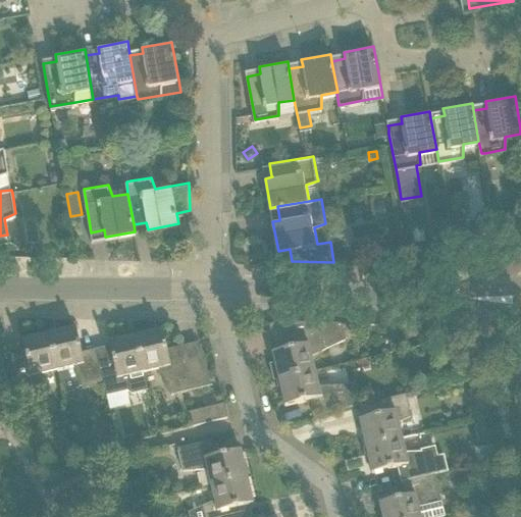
[(463,209),(449,211),(453,237),(467,234),(463,209)]
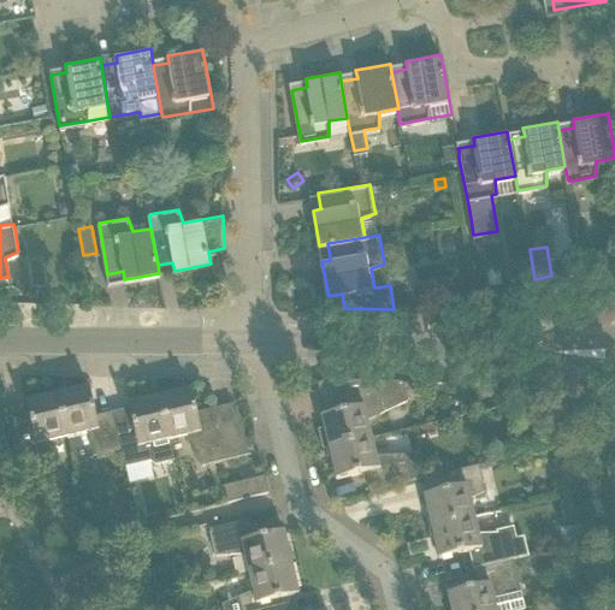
[(525,258),(506,261),(509,282),(528,278),(525,258)]
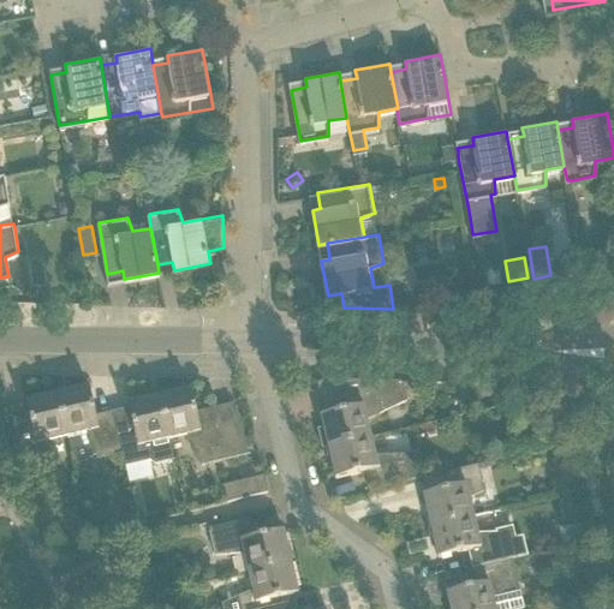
[(472,286),(457,288),(460,306),(475,303),(472,286)]
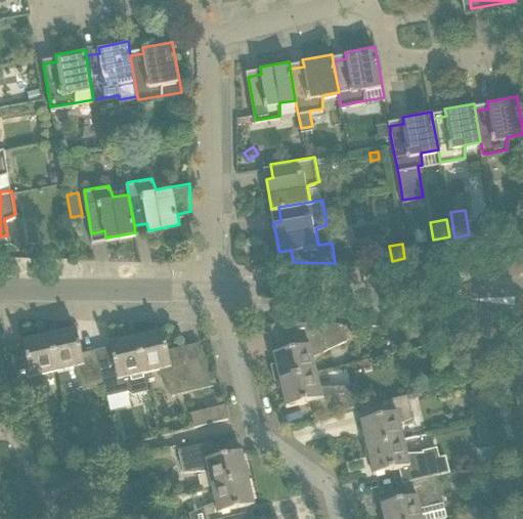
[(274,361),(271,361),(275,378),(278,377),(279,377),(279,378),(315,370),(311,354),(346,338),(342,321),(280,319),(272,321),(276,337),(278,337),(281,349),(273,350),(276,360),(274,361)]
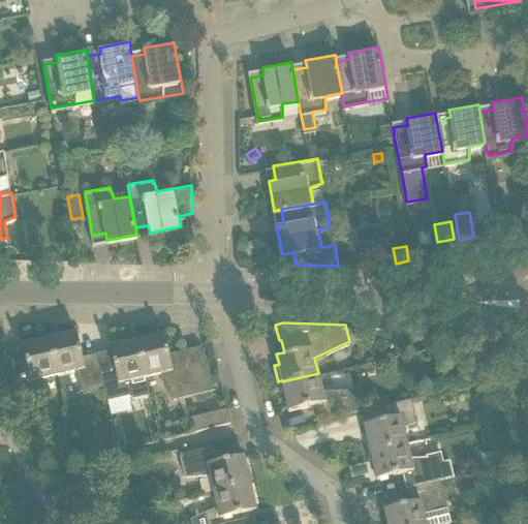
[(74,329),(49,335),(57,371),(61,386),(65,384),(79,381),(82,388),(83,391),(101,386),(104,386),(97,356),(83,360),(74,329)]
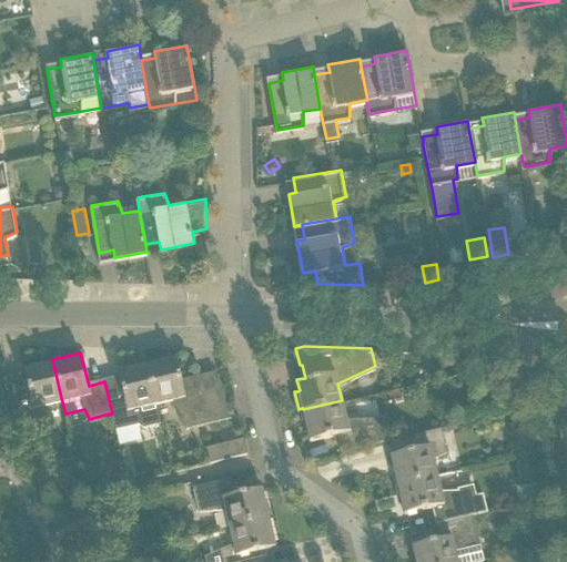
[(175,355),(147,363),(155,401),(172,397),(185,426),(229,415),(226,408),(224,400),(218,373),(182,381),(175,355)]
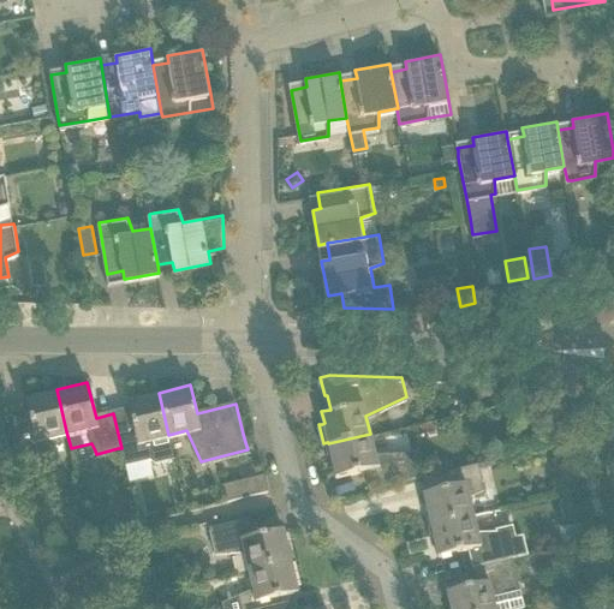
[(28,409),(12,413),(23,459),(49,453),(49,436),(66,431),(57,389),(25,398),(25,400),(28,409)]
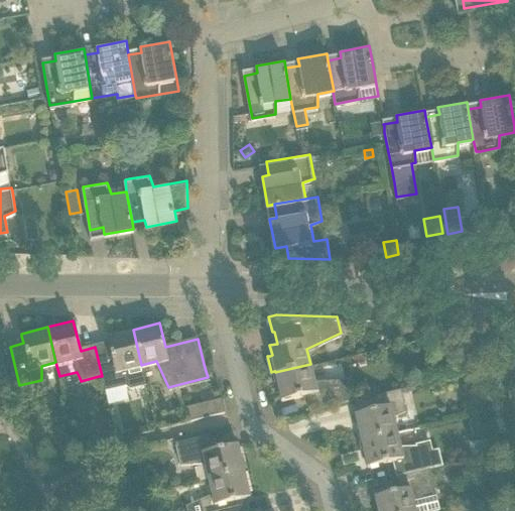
[(108,344),(95,347),(102,376),(105,387),(124,383),(129,386),(145,382),(141,365),(133,330),(106,336),(108,344)]
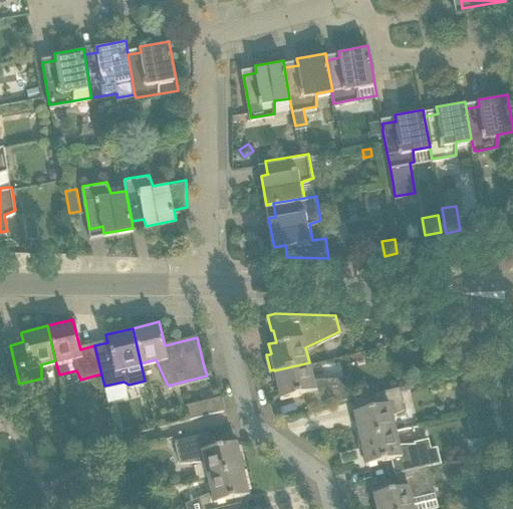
[(204,361),(203,362),(205,369),(206,369),(207,368),(215,367),(213,359),(204,361)]
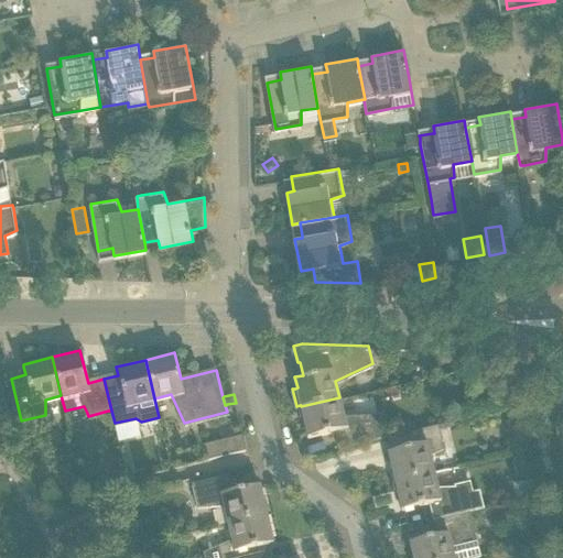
[(339,397),(301,406),(309,435),(339,427),(344,444),(376,436),(370,412),(343,413),(339,397)]
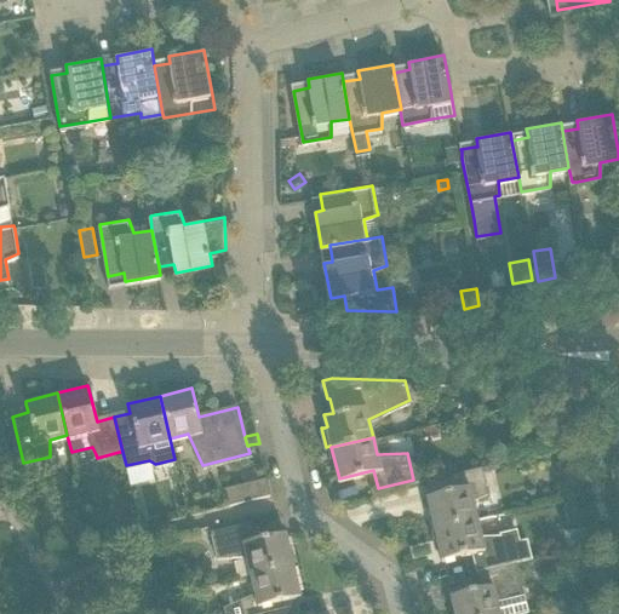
[(430,493),(427,494),(434,526),(477,516),(474,498),(488,491),(482,464),(435,476),(439,492),(430,493)]
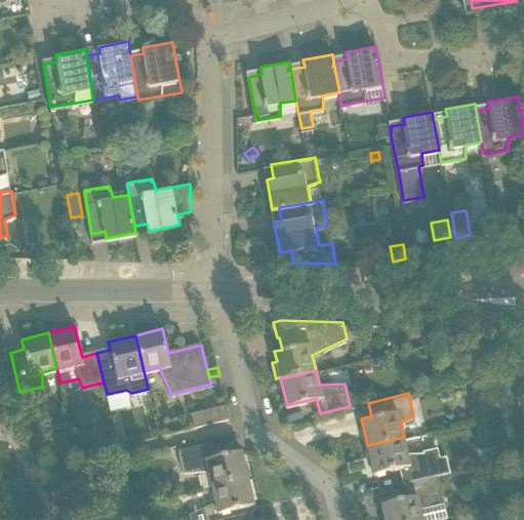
[(226,402),(191,410),(195,425),(230,416),(226,402)]
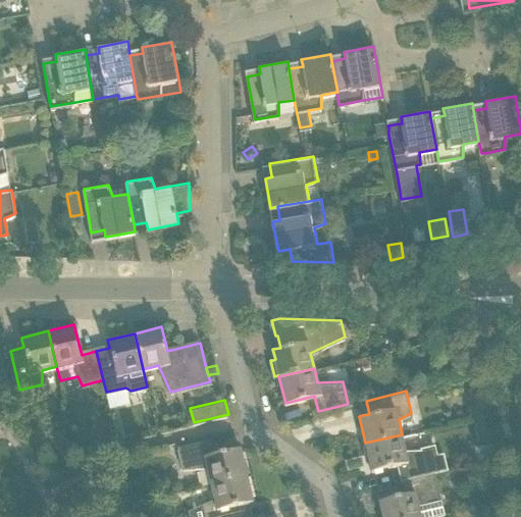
[(405,478),(434,470),(448,467),(445,452),(437,453),(435,444),(421,447),(421,449),(406,449),(402,434),(365,443),(372,470),(401,463),(405,478)]
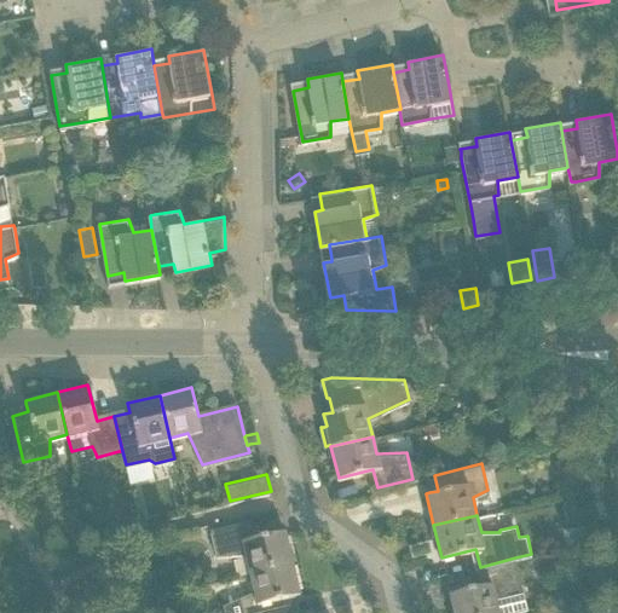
[(246,554),(250,572),(292,562),(284,530),(250,538),(246,520),(250,519),(250,518),(209,527),(215,555),(246,554)]
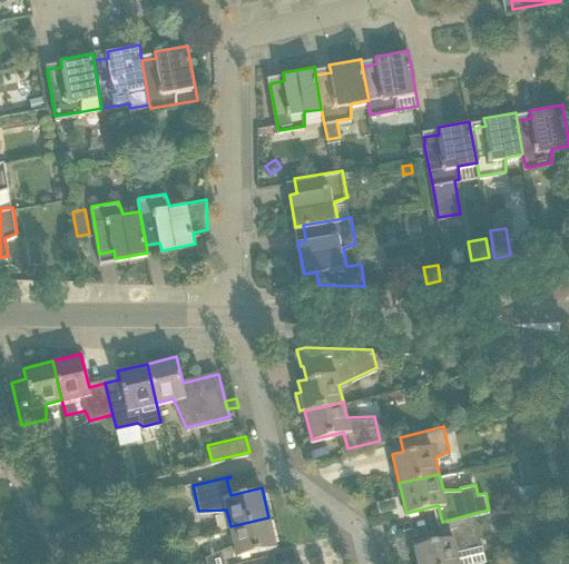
[(535,481),(518,485),(522,501),(538,497),(535,481)]
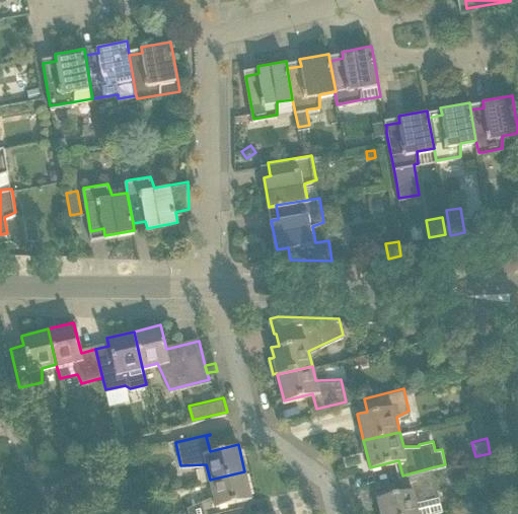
[(422,513),(442,509),(438,490),(432,467),(402,475),(405,490),(377,497),(380,513),(422,513)]
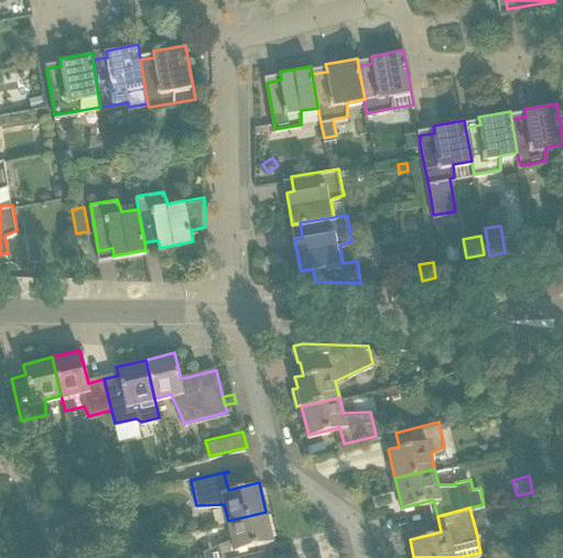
[(220,557),(261,557),(267,557),(263,543),(273,540),(266,512),(228,521),(231,536),(217,543),(220,557)]
